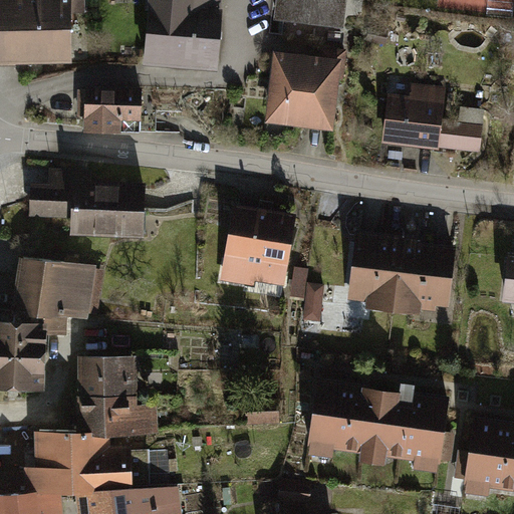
[(88,0),(0,0),(0,62),(72,63),(73,14),(88,14),(88,0)]
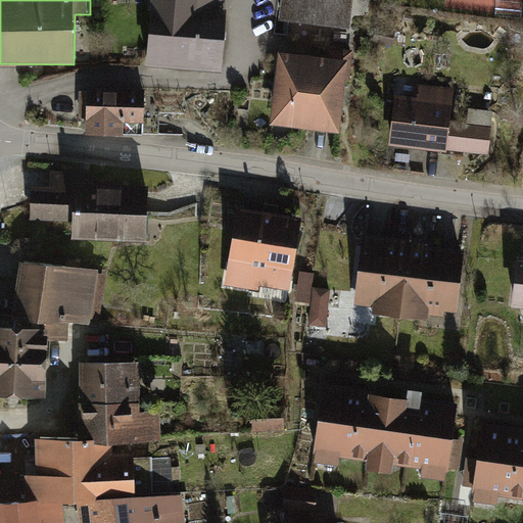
[(229,0),(150,0),(146,66),(225,72),(229,0)]
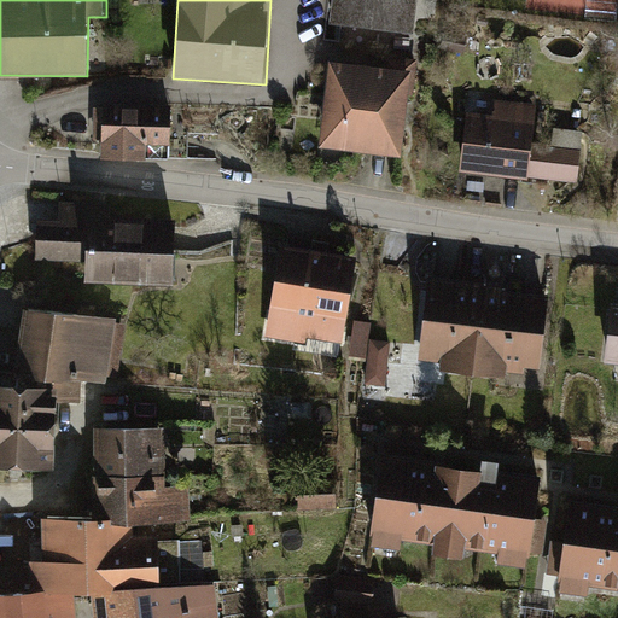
[(419,0),(333,0),(331,21),(415,31),(419,0)]
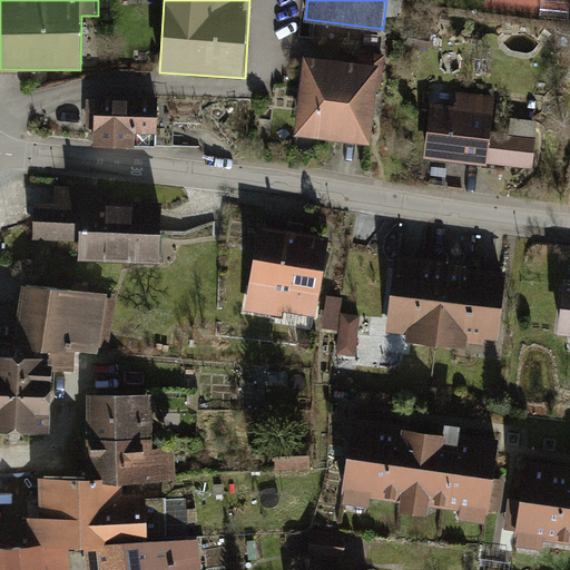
[(383,65),(304,57),(296,136),(375,144),(383,65)]
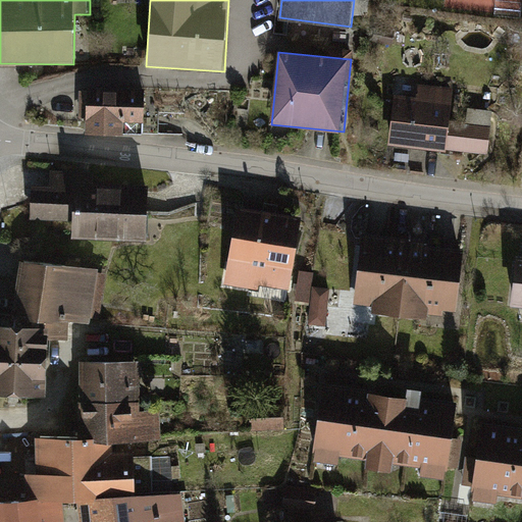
[(418,95),(395,93),(389,144),(449,149),(490,152),(492,125),(452,121),(455,88),(419,85),(418,95)]
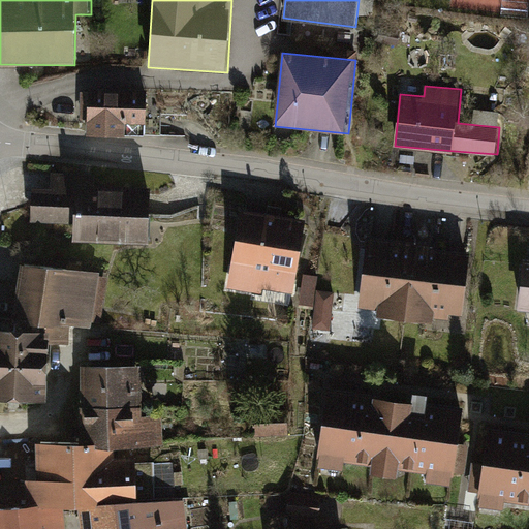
[(87,92),(86,133),(145,134),(146,93),(87,92)]
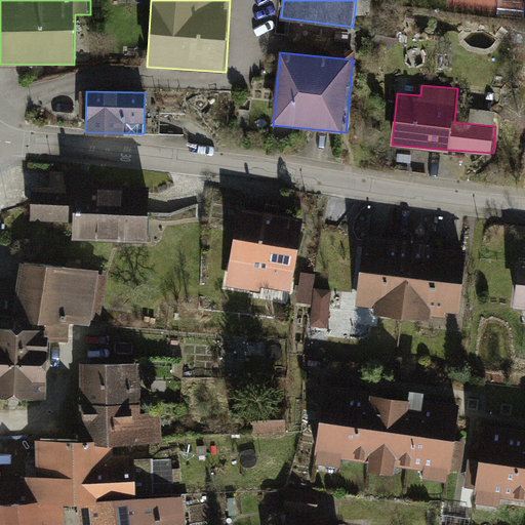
[(144,245),(147,191),(97,188),(97,177),(49,174),(48,193),(36,192),(35,221),(74,224),(73,241),(144,245)]
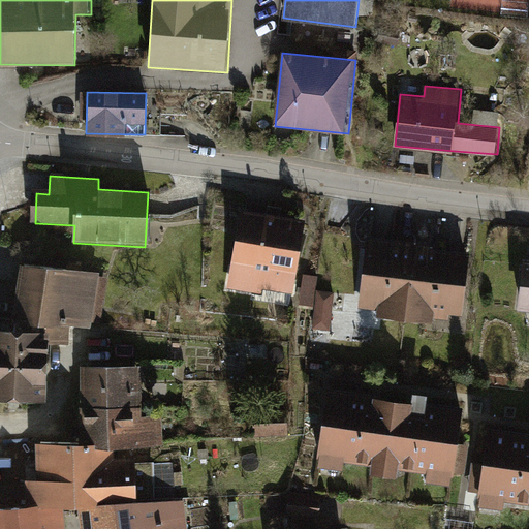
[(308,220),(241,209),(226,294),(265,301),(267,291),(296,297),(308,220)]
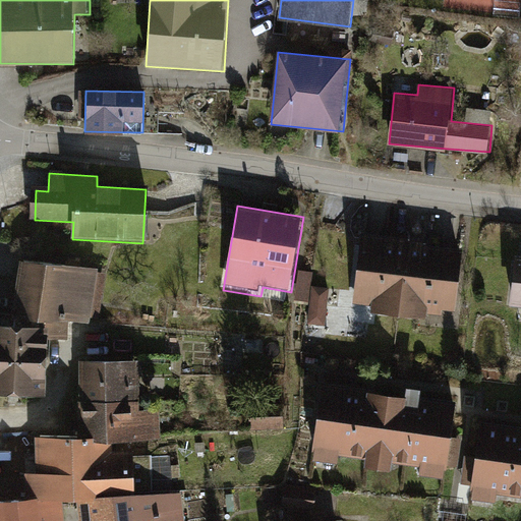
[(414,241),(363,235),(356,298),(373,300),(372,311),(405,313),(414,241)]
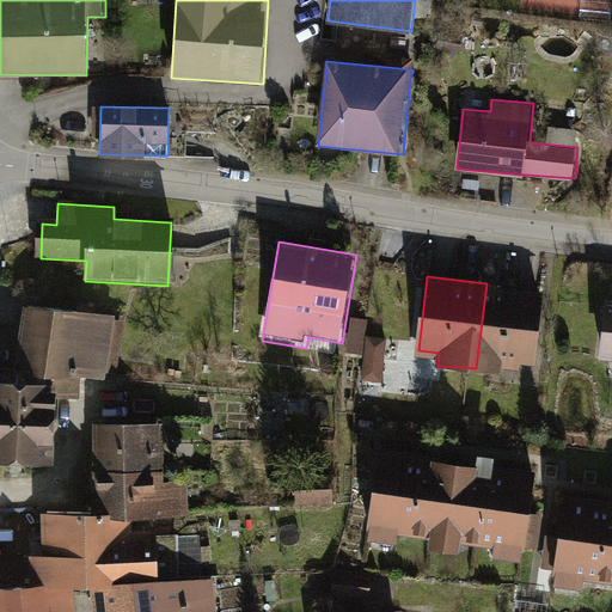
[(543,289),(487,283),(476,368),(502,372),(502,363),(533,368),(543,289)]
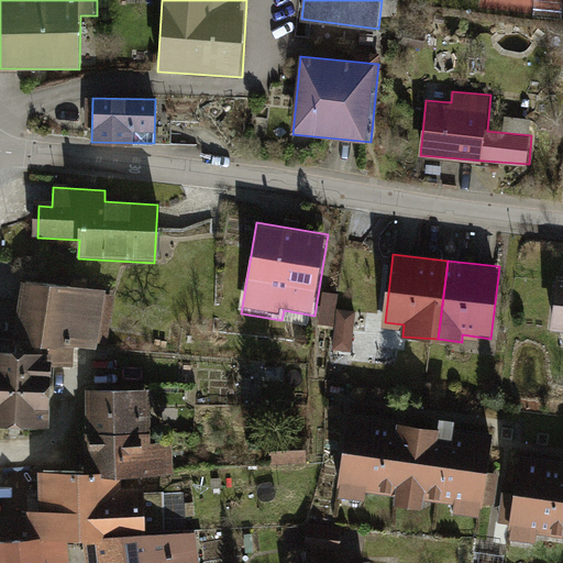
[(562,276),(561,276),(553,329),(562,330),(562,276)]
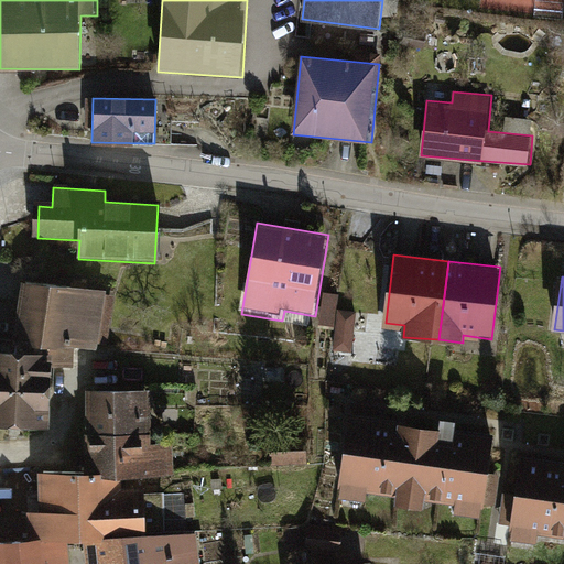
[(111,294),(20,284),(14,336),(106,346),(111,294)]
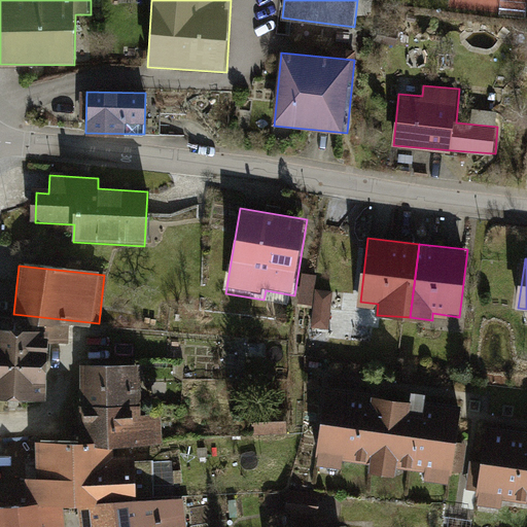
[(334,327),(336,289),(319,288),(319,273),(303,273),(302,306),(315,306),(314,326),(334,327)]
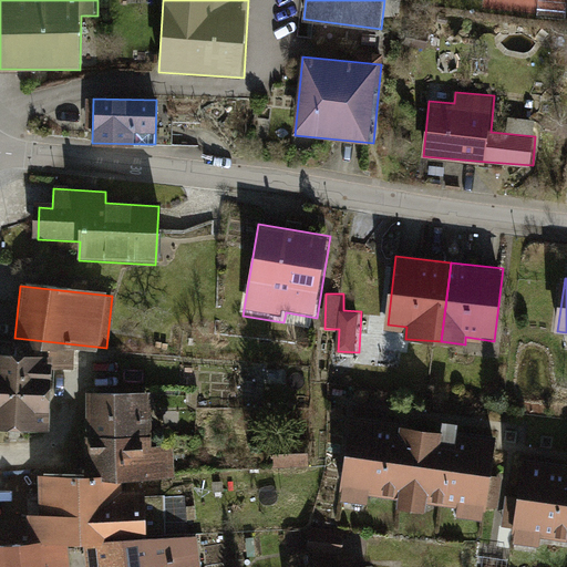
[(51,346),(0,344),(0,429),(51,430),(51,346)]
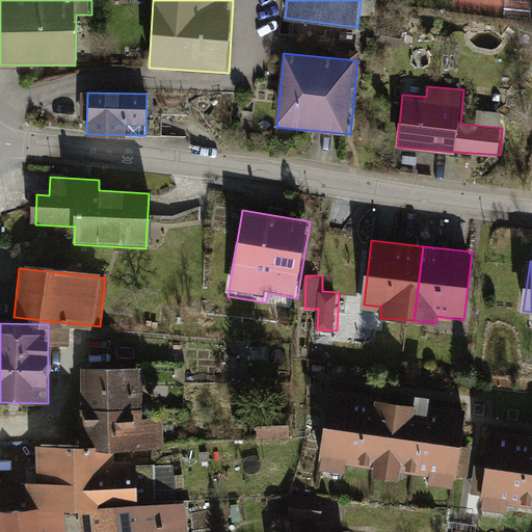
[(91,407),(148,409),(148,369),(91,368),(91,407)]
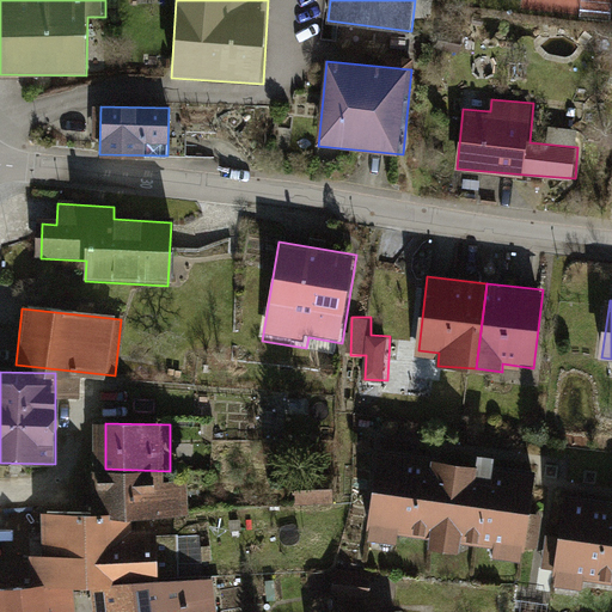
[(537,469),(383,448),(371,536),(526,556),(537,469)]
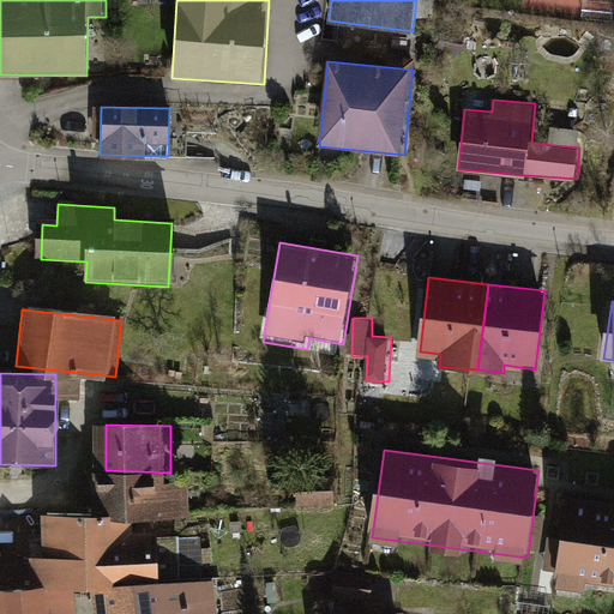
[(170,473),(106,470),(106,516),(154,517),(194,519),(192,488),(172,486),(170,473)]
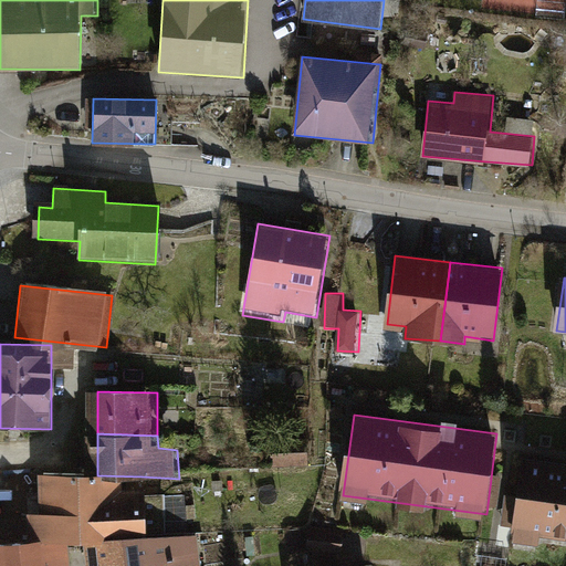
[(310,438),(272,438),(272,468),(310,469),(310,438)]
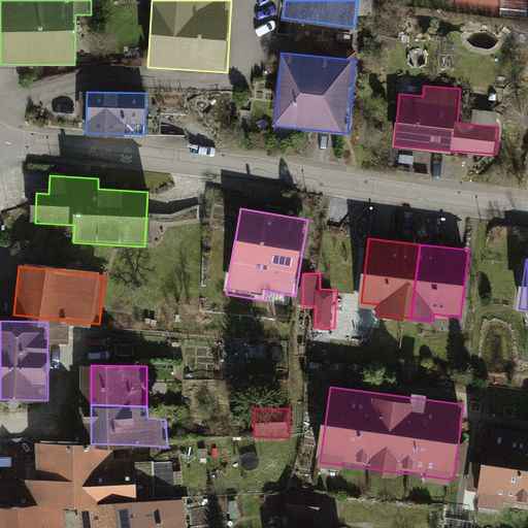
[(527,433),(488,429),(479,501),(527,506),(527,433)]
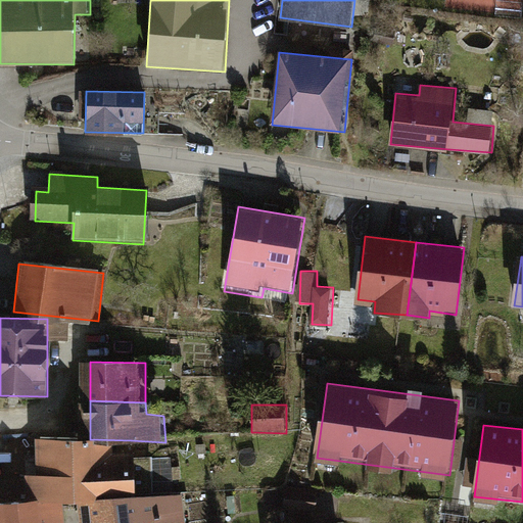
[(150,454),(131,440),(49,442),(49,472),(37,472),(39,495),(70,497),(97,494),(151,490),(150,454)]
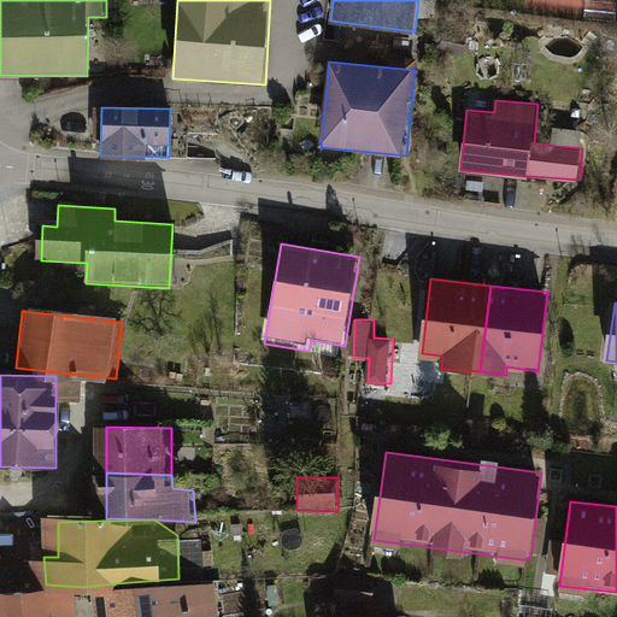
[(378,580),(339,576),(336,607),(376,610),(378,580)]
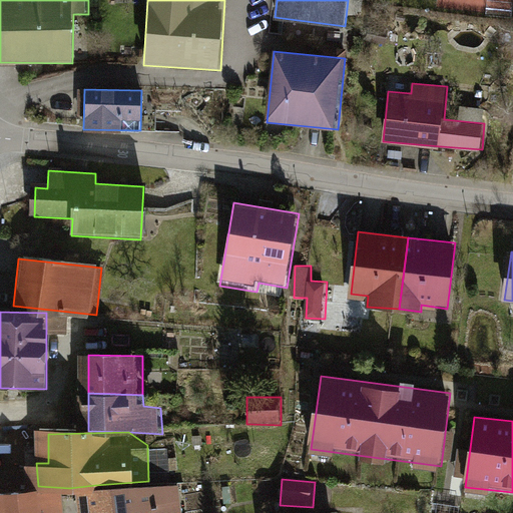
[(114,485),(95,485),(97,512),(186,512),(183,485),(114,485)]
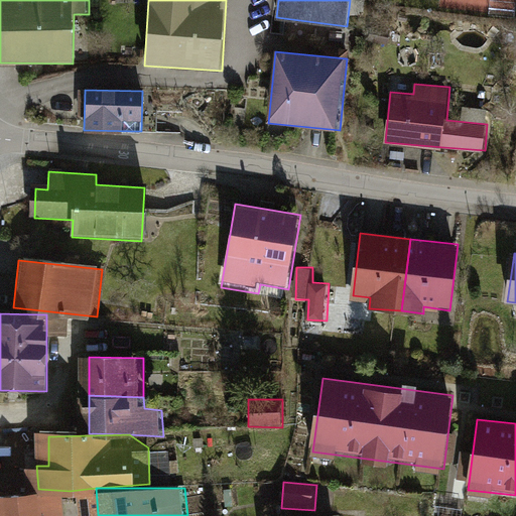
[(72,515),(70,491),(0,490),(0,512),(52,508),(52,515),(72,515)]
